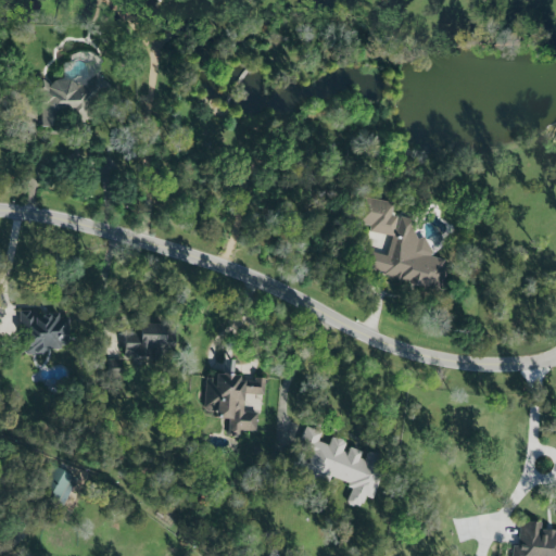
[(110,88),(93,73),(79,89),(70,80),(54,80),(49,86),(41,79),(33,89),(32,124),(29,126),(55,127),(57,116),(83,117),(110,88)]
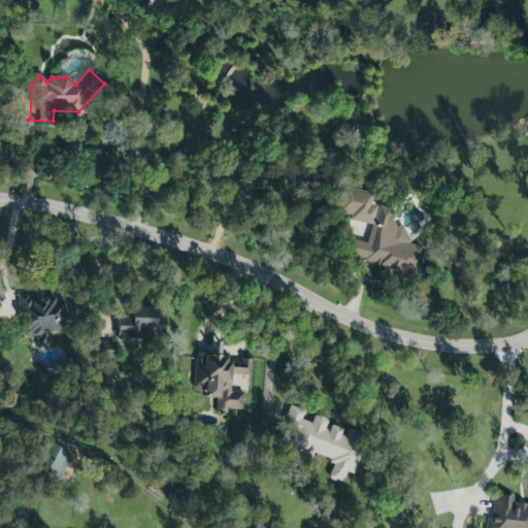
[(418,275),(424,249),(403,243),(407,229),(390,225),(394,209),(370,204),(372,194),(344,187),(338,212),(351,216),(350,220),(371,225),(366,243),(353,239),(349,258),(418,275)]
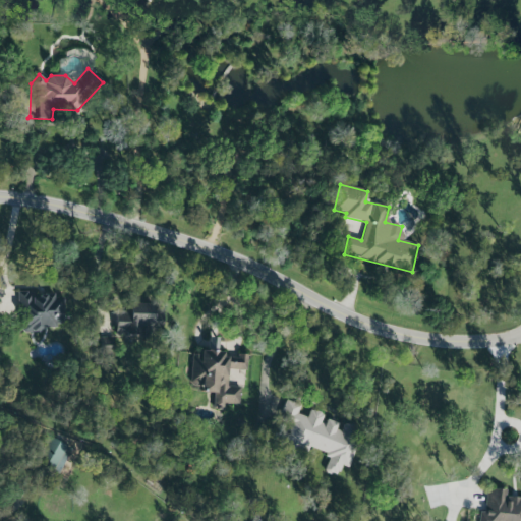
[(64,297),(64,322),(61,325),(57,325),(56,328),(45,328),(40,333),(24,333),(22,331),(22,315),(18,315),(18,292),(27,292),(27,296),(31,296),(31,299),(40,299),(40,296),(45,296),(45,294),(55,294),(55,298),(64,297)]
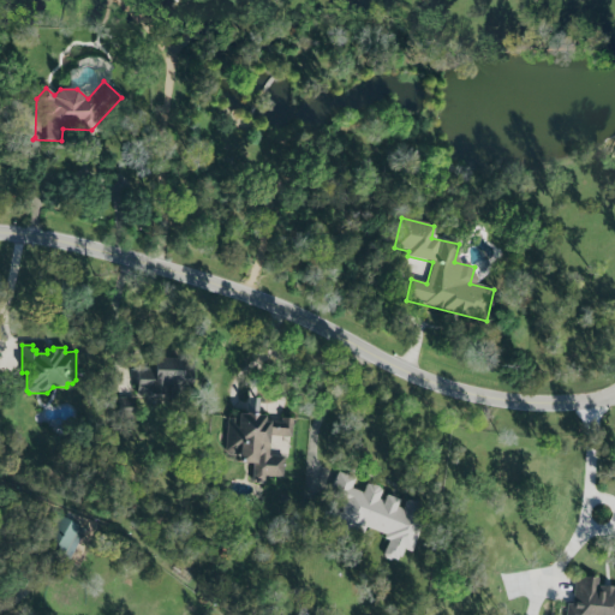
[(137,396),(173,395),(173,386),(190,386),(190,366),(180,366),(180,358),(153,358),(153,368),(136,368),(137,396)]
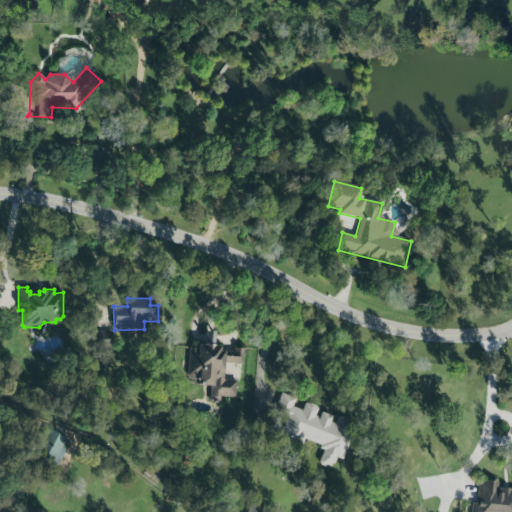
[(111,340),(111,331),(99,332),(99,340),(111,340)]
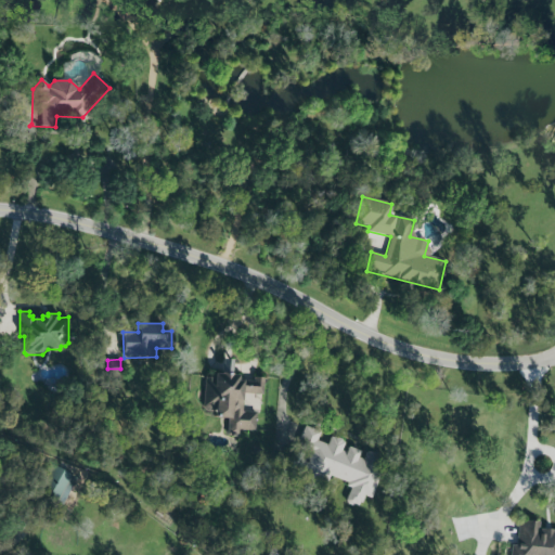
[(221,372),(231,372),(232,360),(222,359),(221,372)]
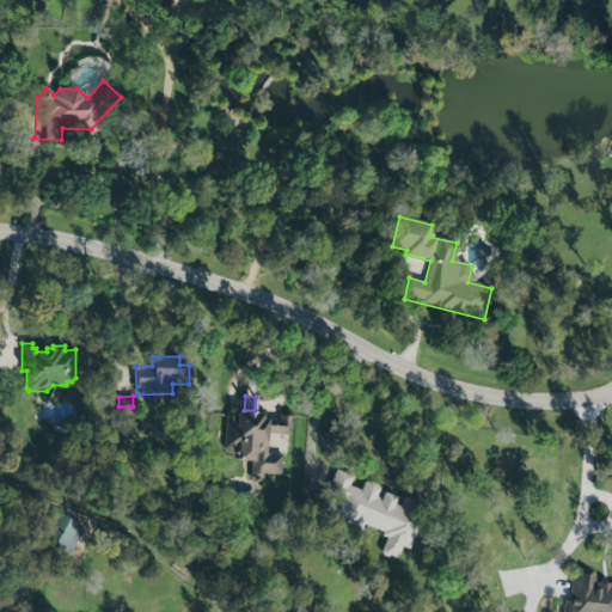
[(238,460),(252,463),(251,479),(265,481),(265,473),(282,475),(283,454),(268,453),(269,433),(291,434),(292,416),(280,415),(279,426),(268,426),(269,421),(263,420),(264,414),(237,411),(237,416),(227,415),(224,447),(228,453),(237,453),(238,460)]
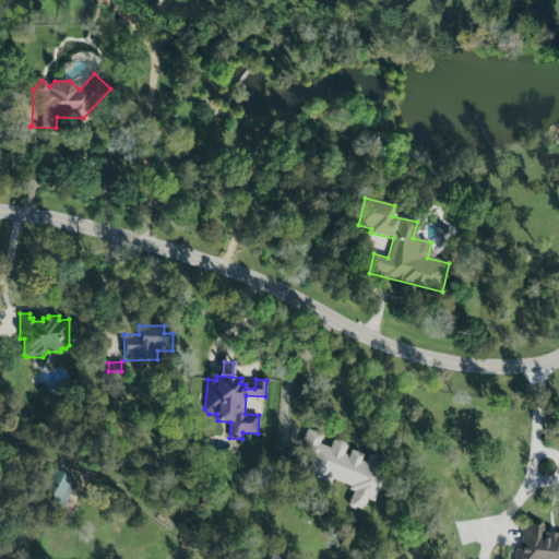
[(354,489),(347,504),(361,511),(366,499),(373,501),(390,462),(367,453),(366,456),(347,449),(348,445),(333,439),(330,448),(319,443),(322,436),(306,429),(297,452),(313,459),(308,471),(354,489)]
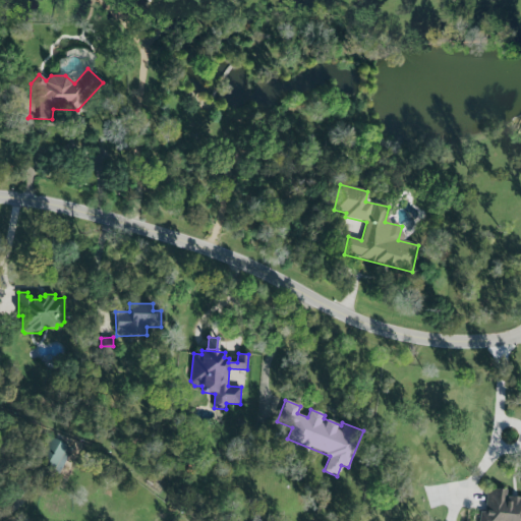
[(58,476),(72,449),(48,436),(34,463),(58,476)]
